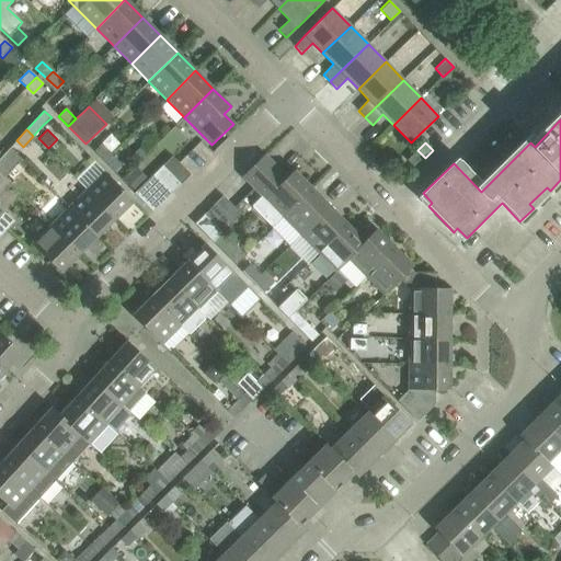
[(93,151),(104,162),(111,156),(101,145),(93,151)]
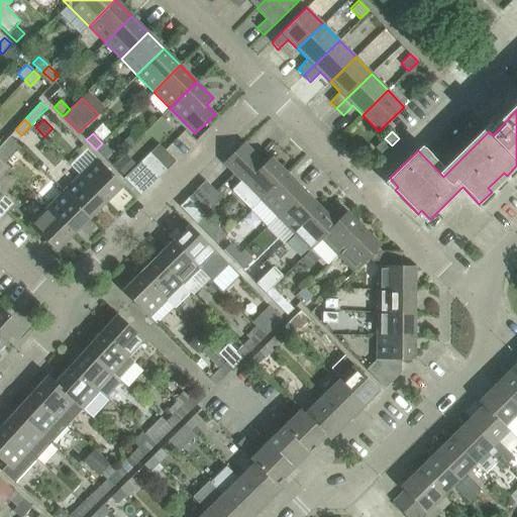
[(9,136),(0,145),(0,160),(3,164),(19,147),(9,136)]
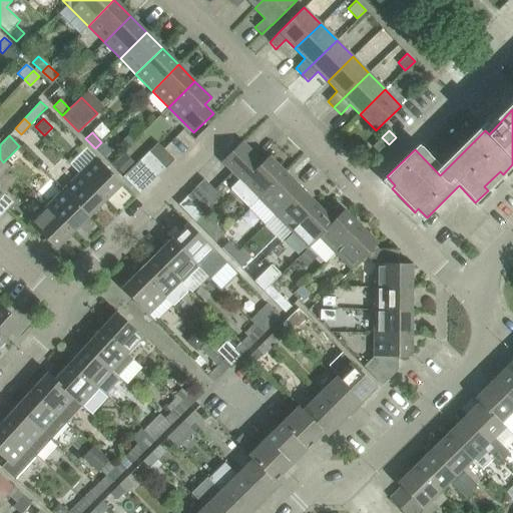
[(127,135),(122,140),(127,145),(132,140),(127,135)]
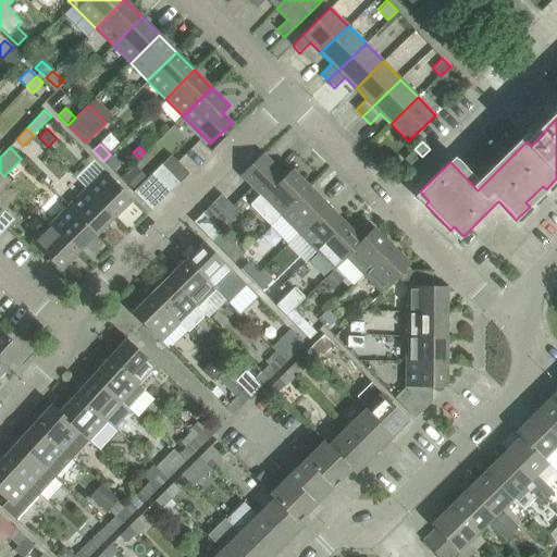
[(404,160),(412,169),(420,162),(419,161),(410,152),(404,160)]
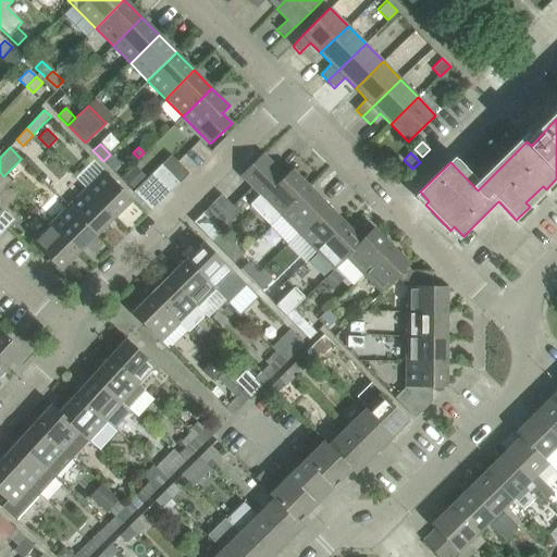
[(262,153),(240,175),(251,187),(258,193),(263,198),(256,205),(260,208),(256,212),(271,226),(281,217),(310,187),(292,170),(284,176),(275,168),(262,153)]
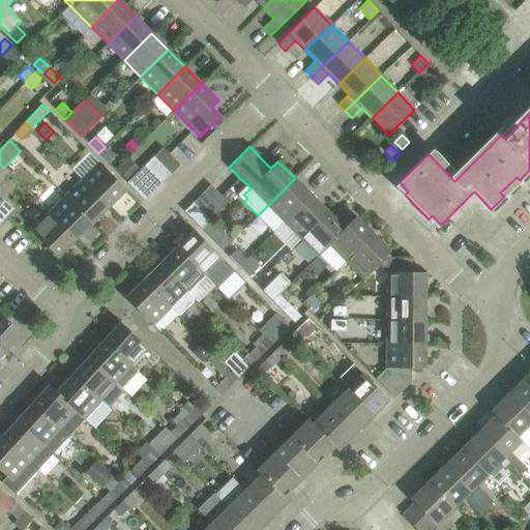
[(114,156),(105,147),(98,153),(108,163),(114,156)]
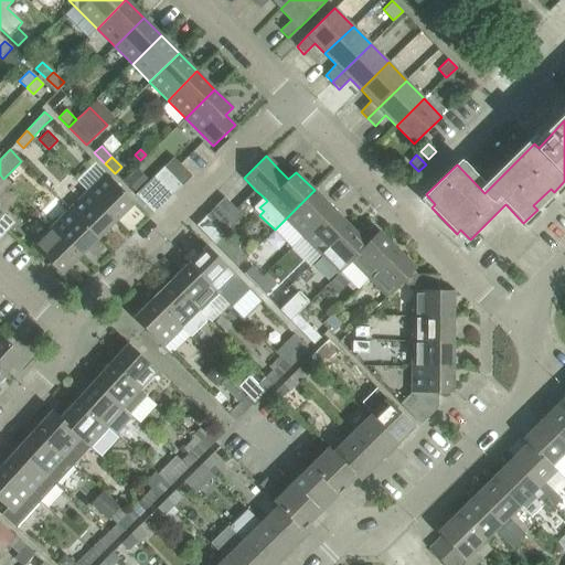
[(173,157),(163,167),(182,185),(192,177),(173,157)]
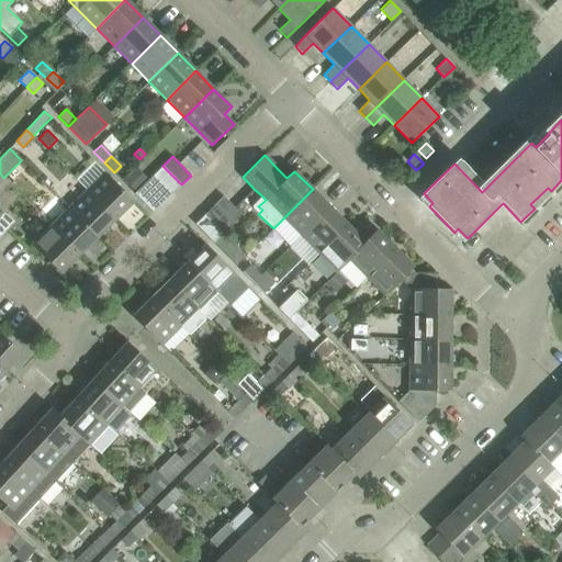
[(163,166),(154,175),(172,194),(181,184),(163,166)]
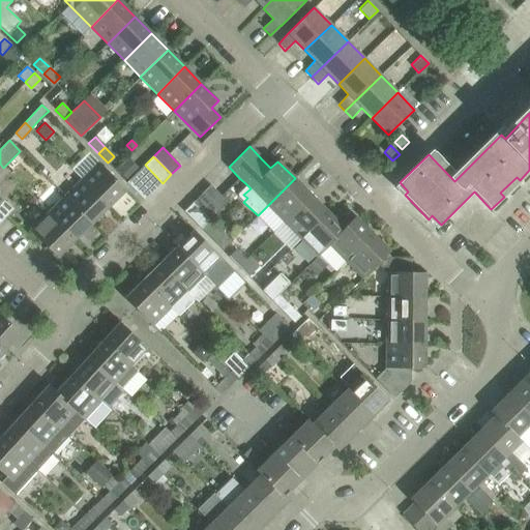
[(128,157),(116,169),(126,179),(138,168),(128,157)]
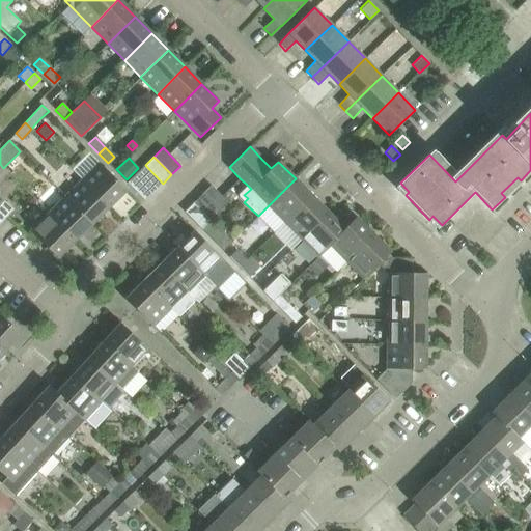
[(99,163),(82,180),(109,207),(127,191),(99,163)]
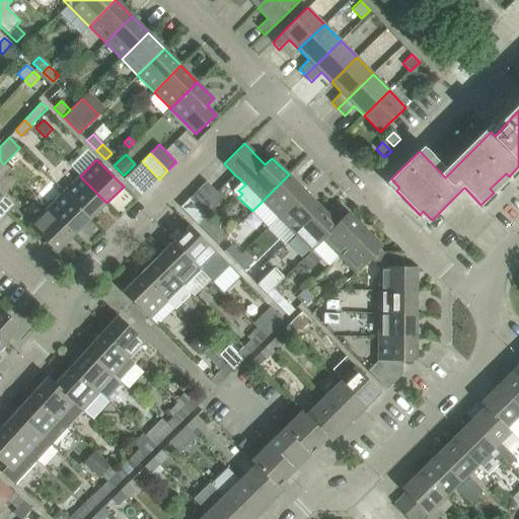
[(142,161),(133,170),(150,188),(159,179),(142,161)]
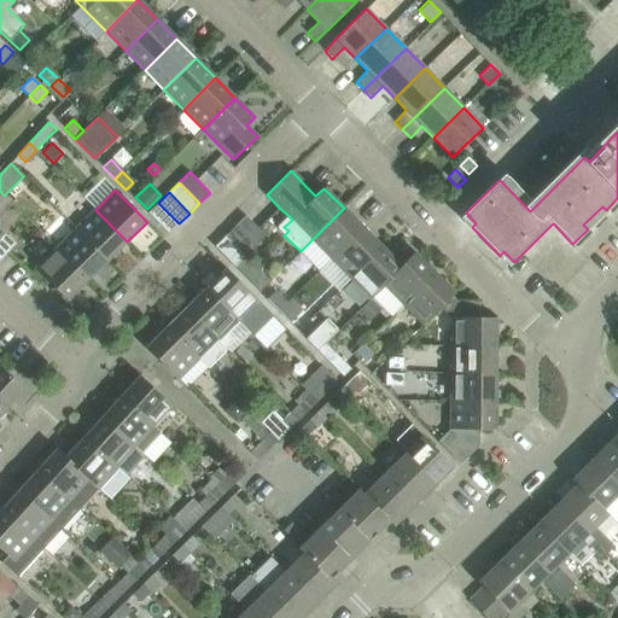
[(168,234),(179,223),(158,203),(147,214),(168,234)]
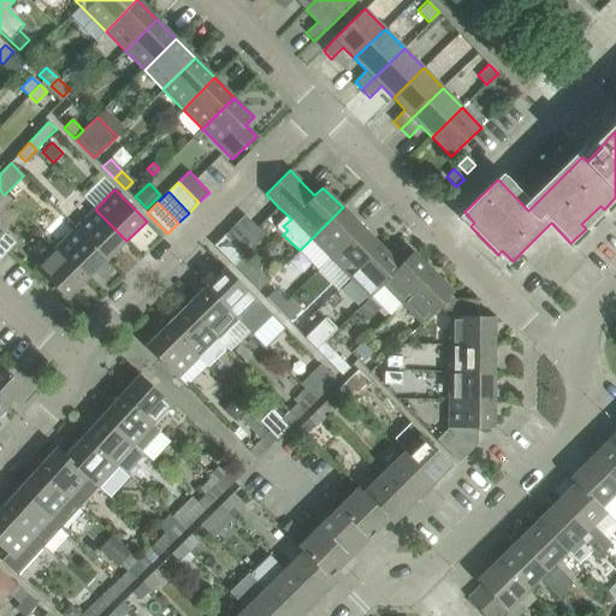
[(311,240),(330,259),(362,227),(343,207),(311,240)]
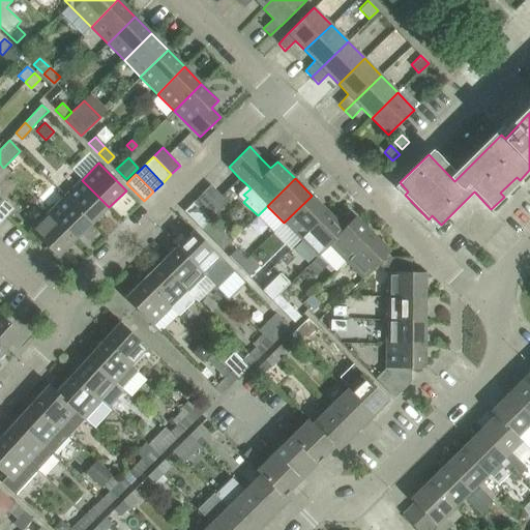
[(82,180),(64,197),(92,224),(109,207),(82,180)]
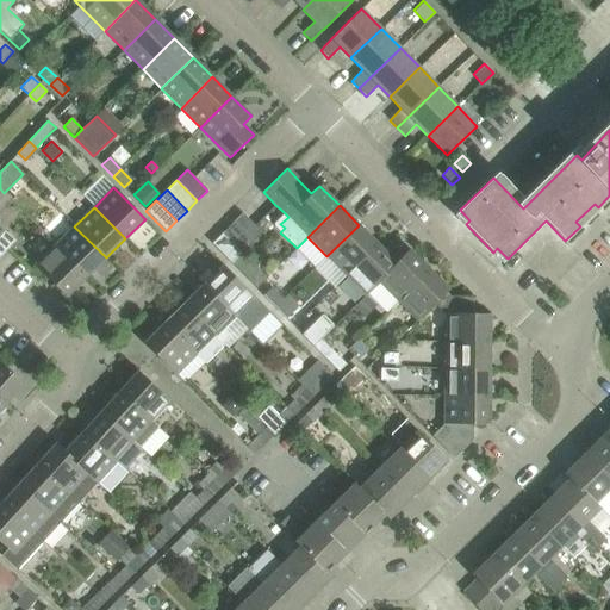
[(262,234),(255,225),(242,213),(232,223),(251,243),(262,234)]
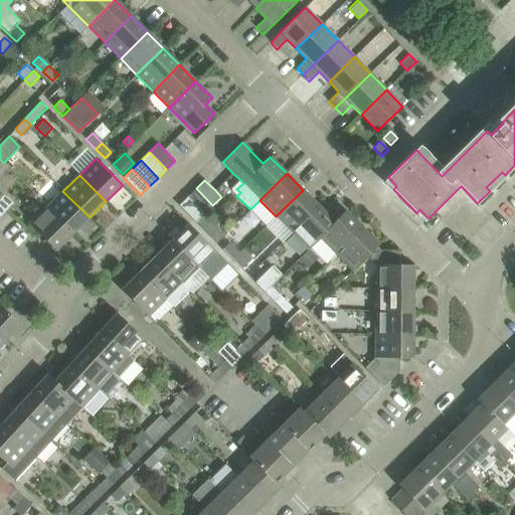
[(196,188),(187,197),(204,214),(212,205),(196,188)]
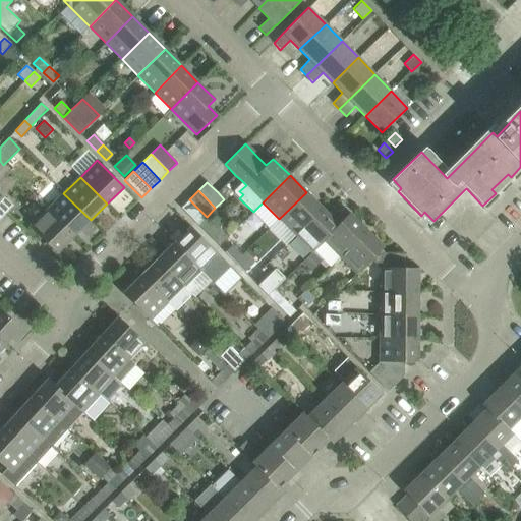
[(279,219),(295,235),(323,209),(306,192),(279,219)]
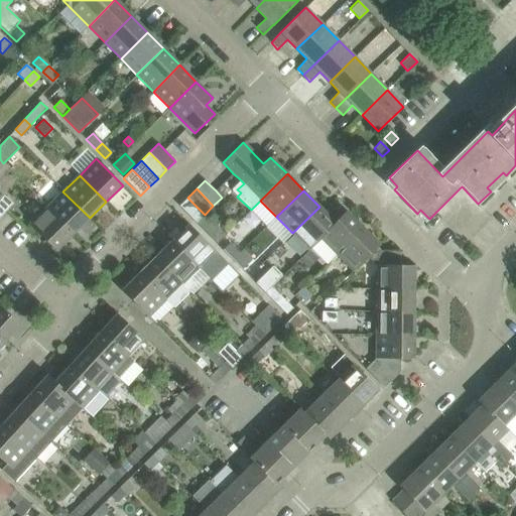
[(62,191),(46,207),(73,234),(90,218),(62,191)]
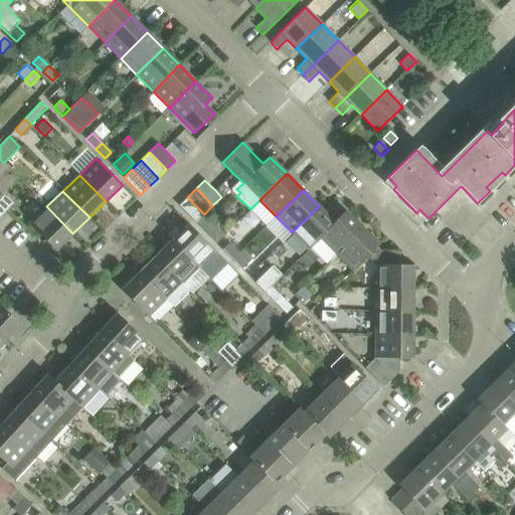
[(4,195),(0,198),(0,217),(13,203),(4,195)]
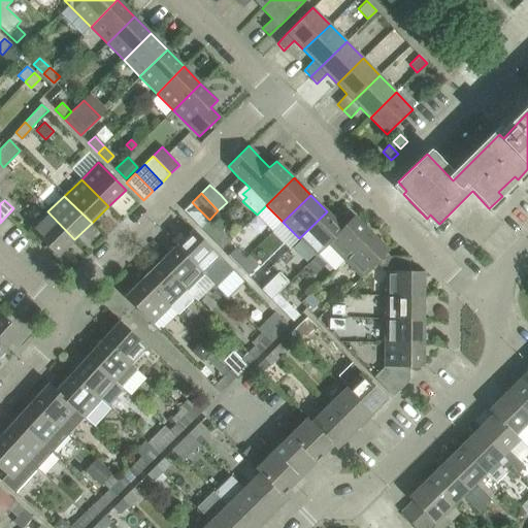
[(192,202),(183,210),(200,228),(209,220),(192,202)]
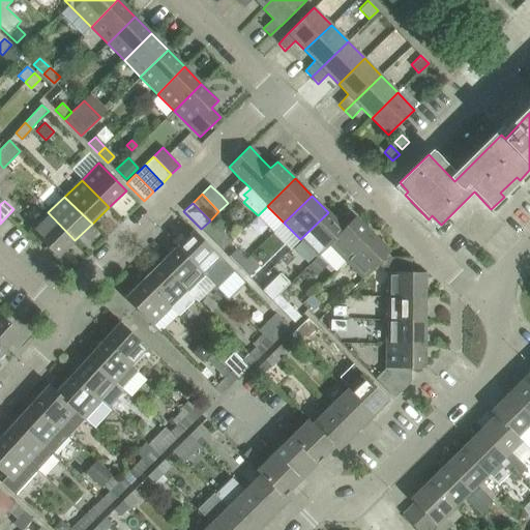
[(57,258),(75,240),(48,212),(30,230),(57,258)]
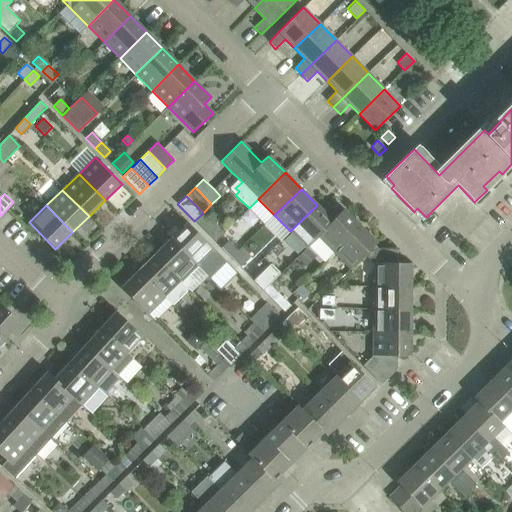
[(309,246),(318,237),(318,236),(332,221),(332,220),(317,205),(290,231),(307,248),(309,246)]
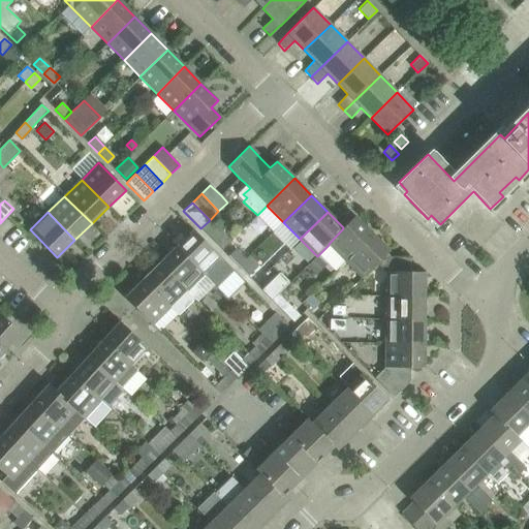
[(336,270),(345,260),(372,234),(354,216),(343,227),(343,228),(329,244),(329,245),(319,254),(329,262),(336,270)]
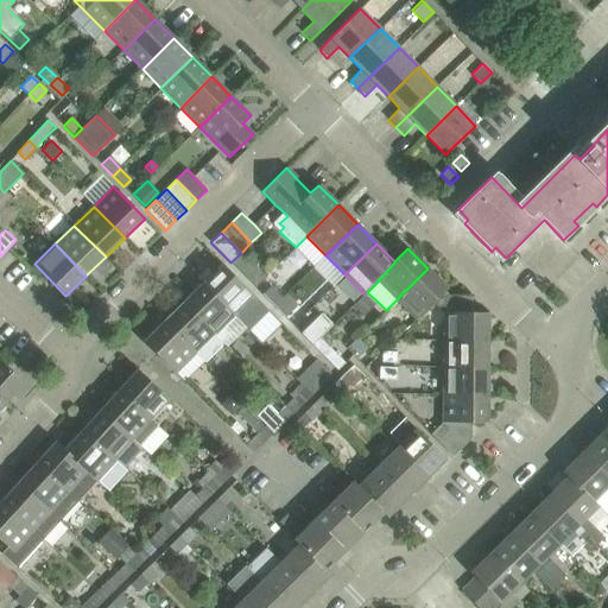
[(241,253),(230,263),(254,287),(265,277),(241,253)]
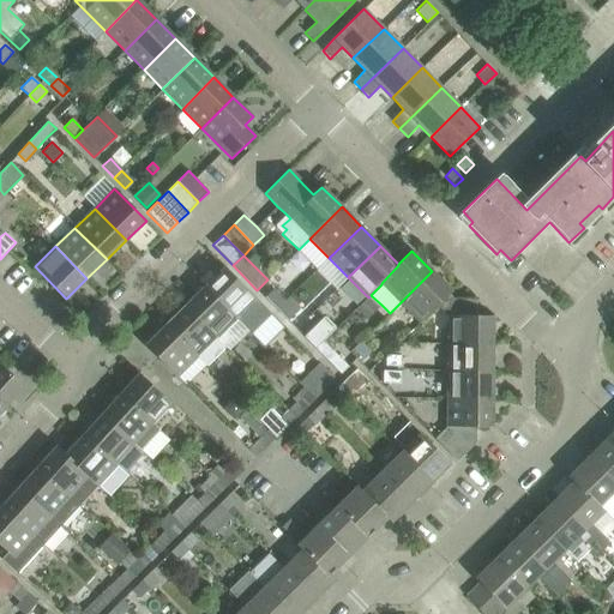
[(270,314),(224,268),(204,287),(235,319),(248,331),(251,333),(270,314)]
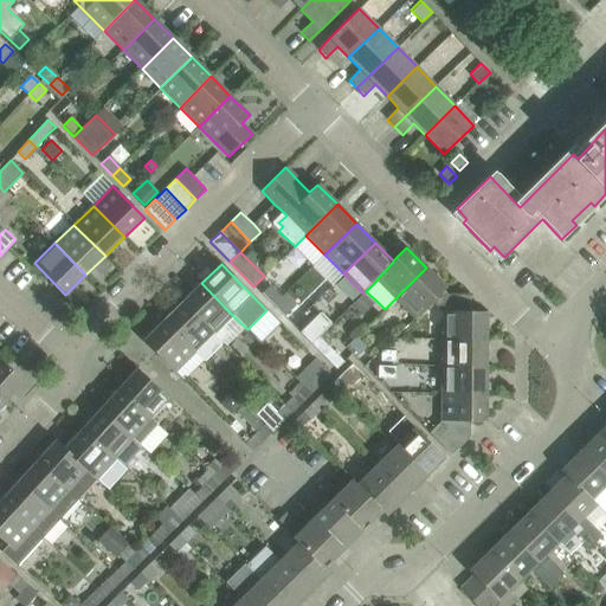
[(446,288),(426,268),(395,298),(414,318),(432,302),(443,290),(446,288)]
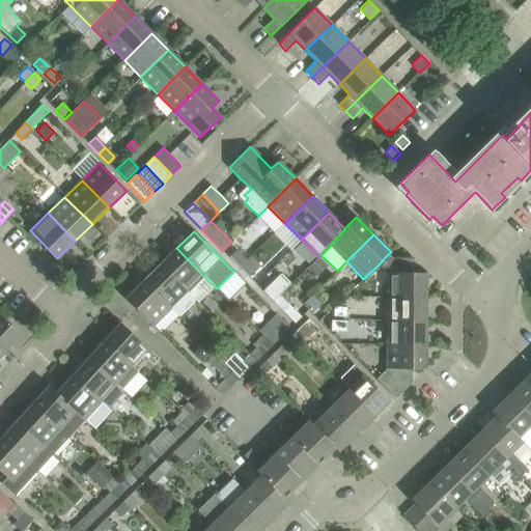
[(176,248),(160,264),(195,300),(197,303),(215,286),(203,276),(176,248)]
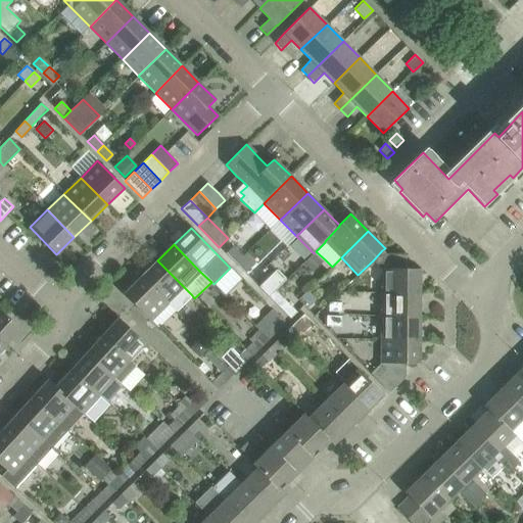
[(226,253),(235,264),(241,257),(232,247),(226,253)]
